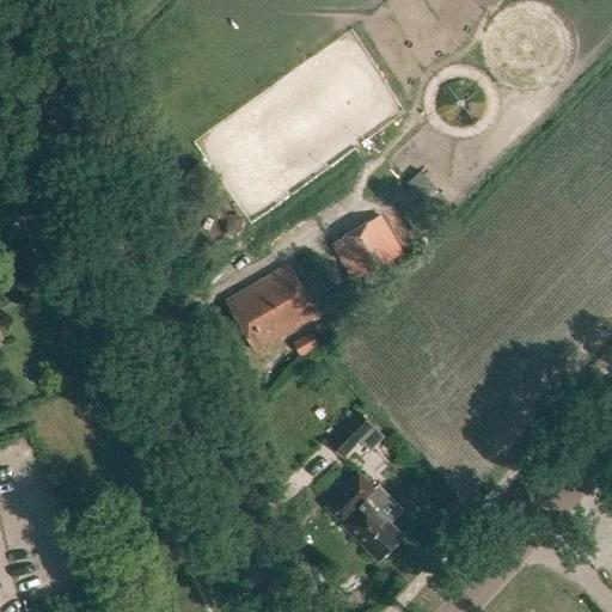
[(452,208),(421,172),(408,184),(439,219),(452,208)]
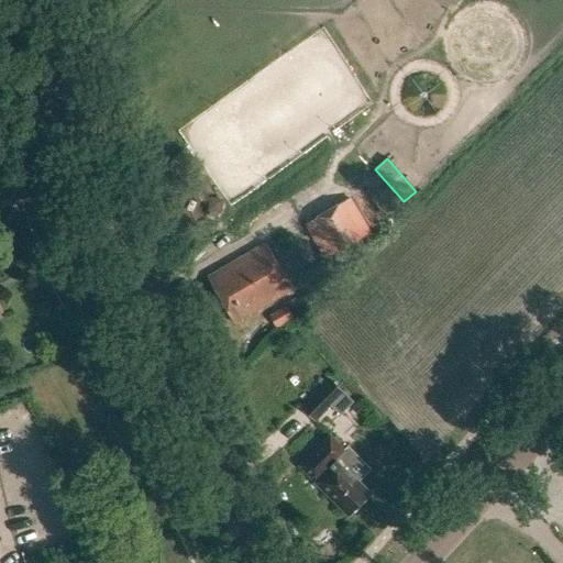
[(335,255),(342,267),(362,255),(354,242),(371,233),(352,200),(308,227),(327,260),(335,255)]
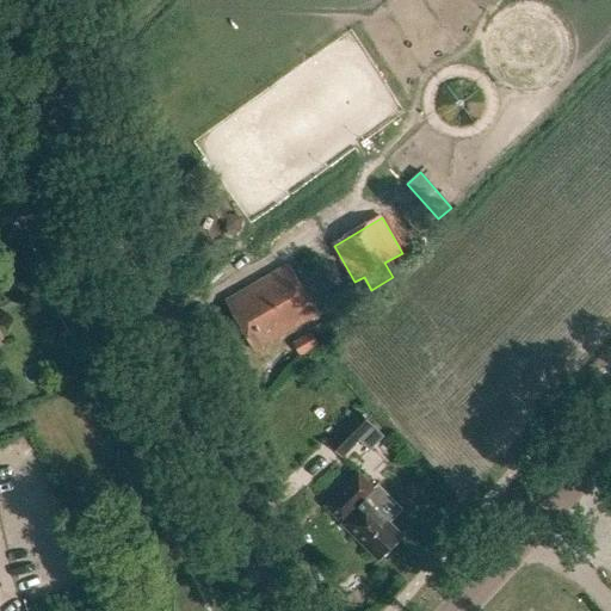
[(289,266),(228,302),(257,352),(318,316),(289,266)]
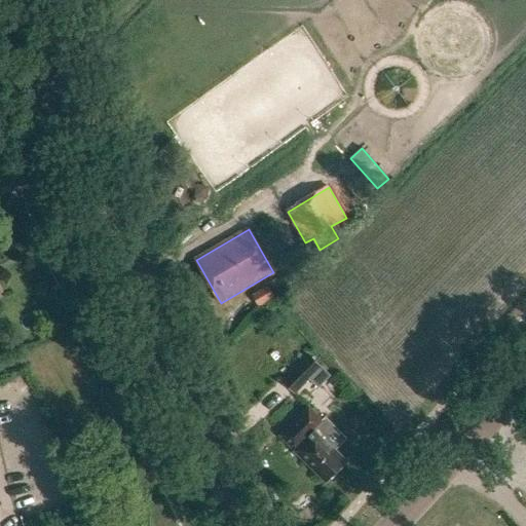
[(251,294),(257,305),(271,297),(265,286),(251,294)]
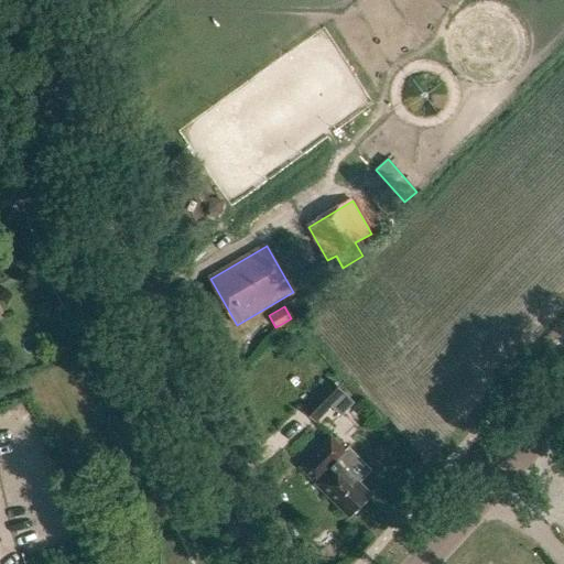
[(344,392),(332,380),(303,410),(316,422),(344,392)]
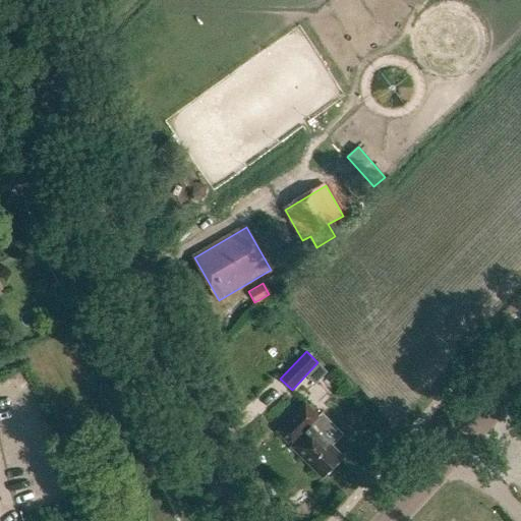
[(323,413),(320,416),(306,403),(277,431),(324,479),(345,458),(334,446),(345,435),(323,413)]
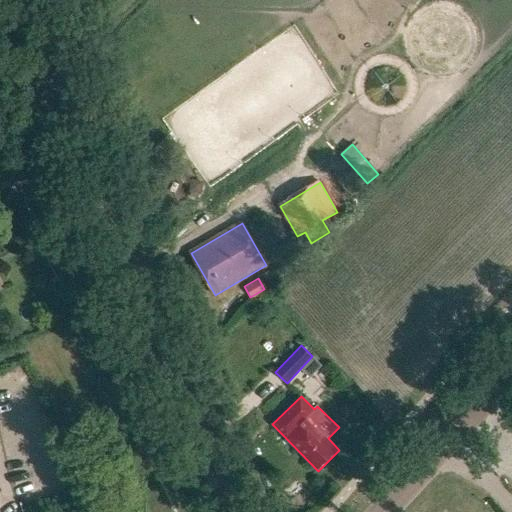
All buildings are outlined.
